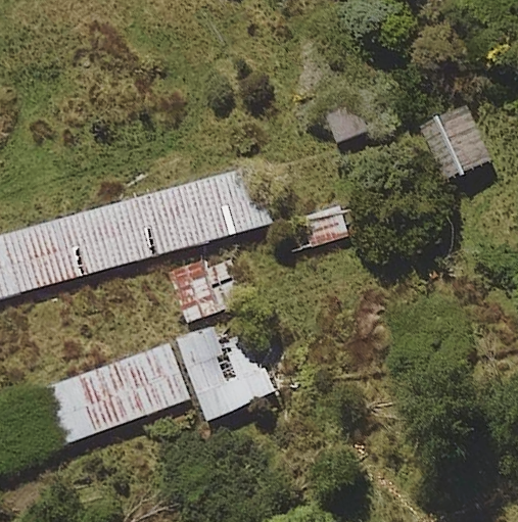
[(380,129),(370,96),(324,110),(334,142),(380,129)]
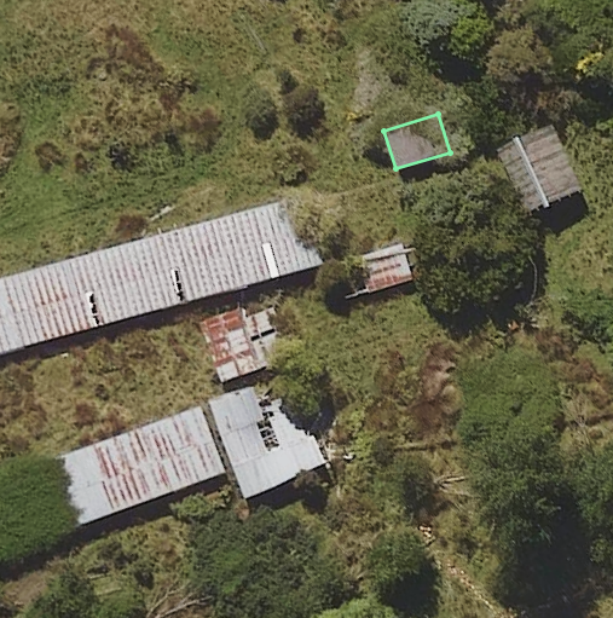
[(579,192),(554,126),(496,149),(521,215),(579,192)]
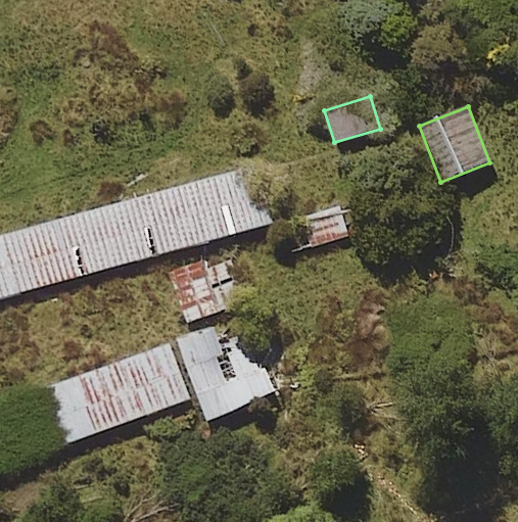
[(0,297),(251,228),(236,173),(0,238),(0,297)]
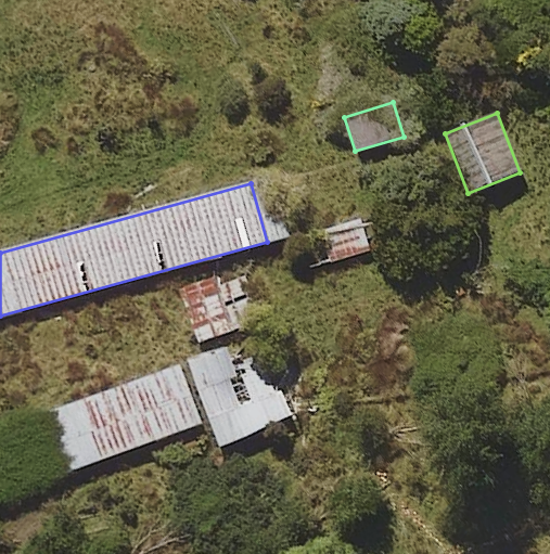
[(368,249),(358,219),(295,239),(305,269),(368,249)]
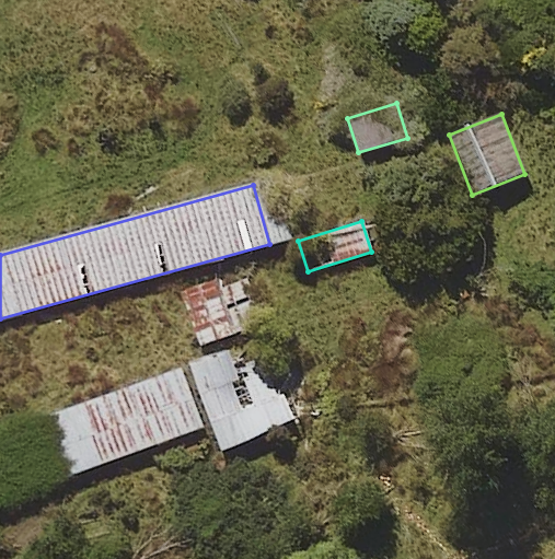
[(258,325),(243,275),(218,283),(216,276),(178,288),(196,345),(258,325)]
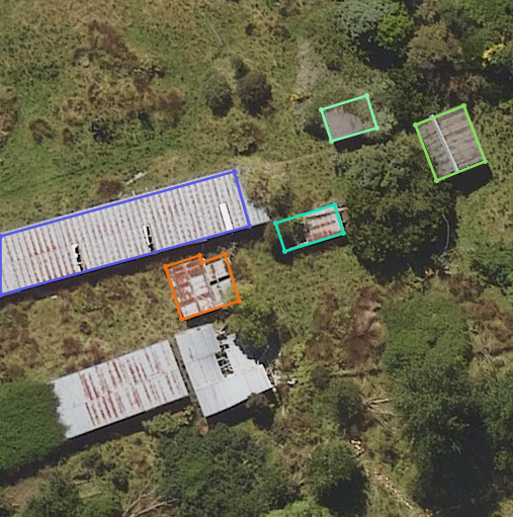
[(274,393),(255,337),(219,349),(211,326),(176,338),(202,417),(274,393)]
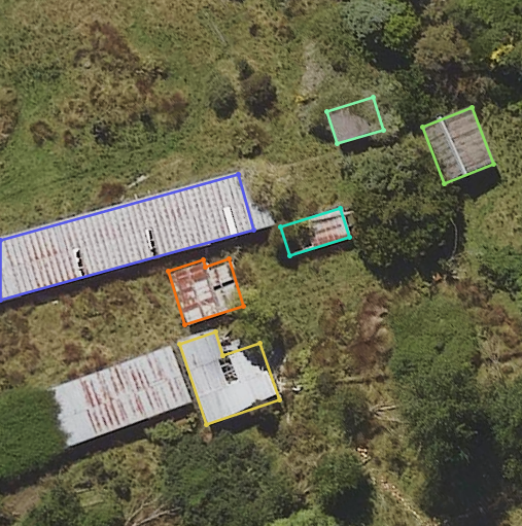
[(193,406),(172,346),(0,406),(0,441),(10,470),(193,406)]
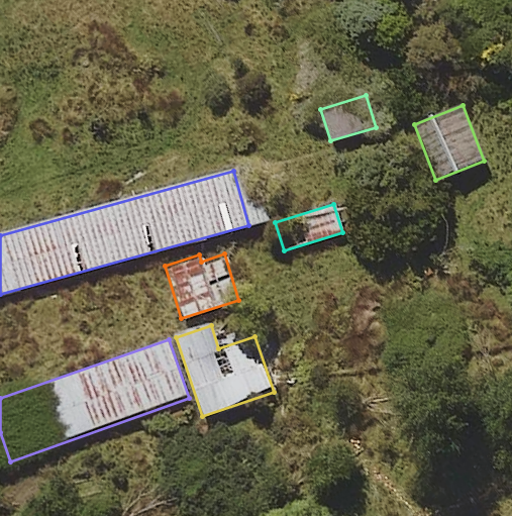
All buildings are outlined.
